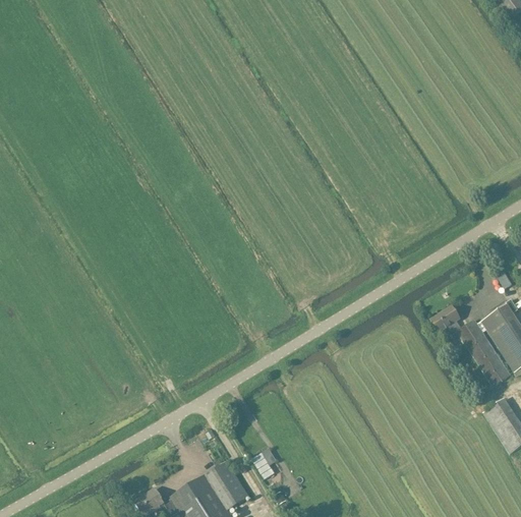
[(486,0),(504,23),(520,10),(520,2),(519,0),(486,0)]
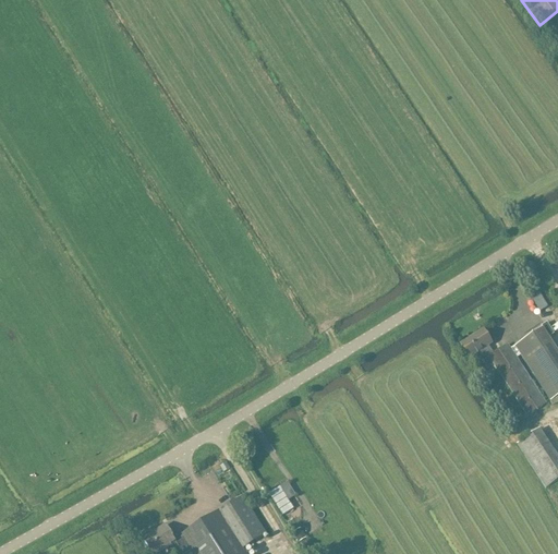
[(557,392),(557,346),(549,334),(554,330),(555,330),(547,320),(542,323),(543,324),(514,342),(550,398),(557,392)]
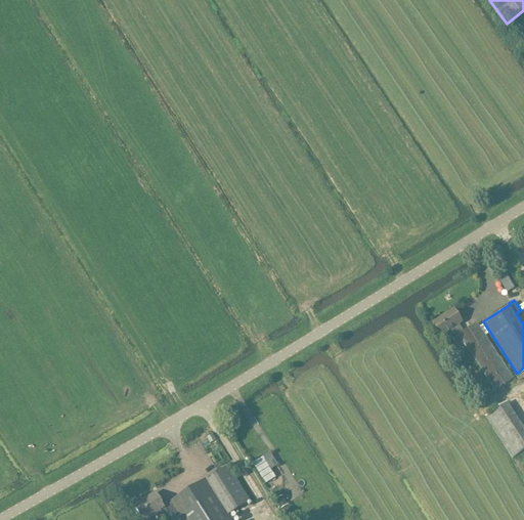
[(454,306),(432,319),(441,333),(451,327),(455,334),(459,332),(464,329),(459,321),(463,319),(454,306)]
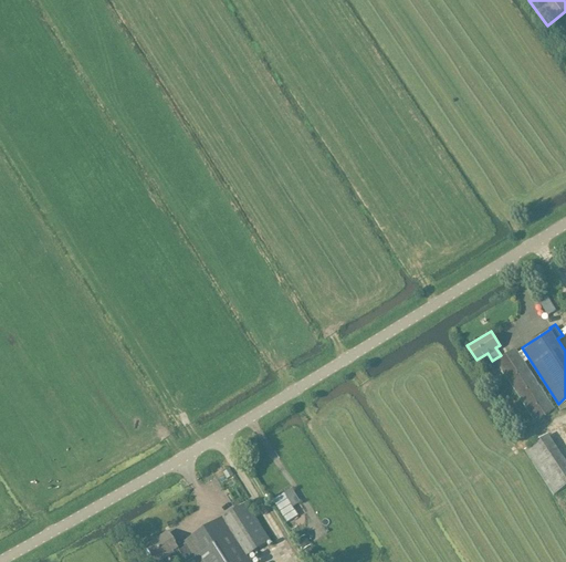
[(554,406),(515,346),(501,355),(495,358),(535,418),(554,406)]
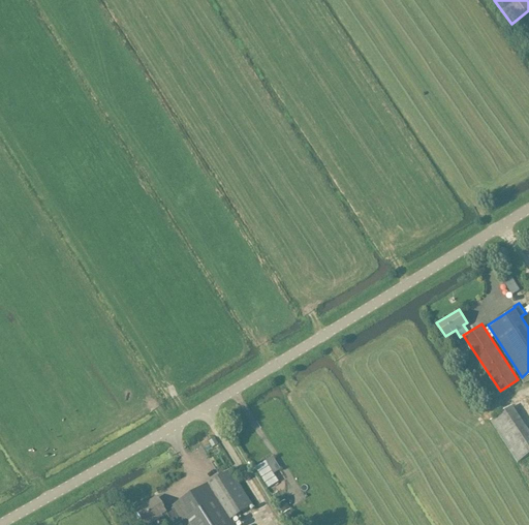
[(511,403),(490,419),(499,433),(522,419),(511,403)]
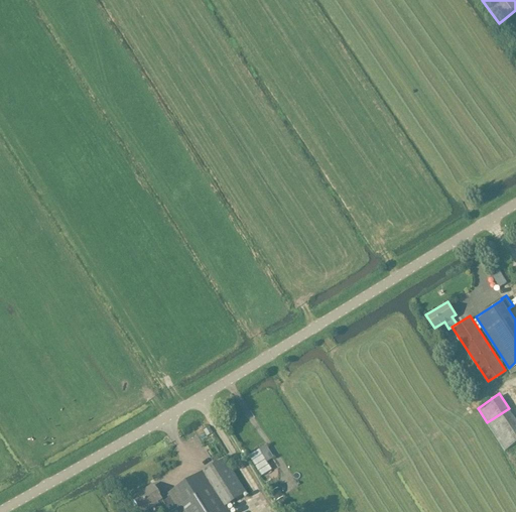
[(272,457),(264,443),(249,454),(262,474),(272,467),(267,460),(272,457)]
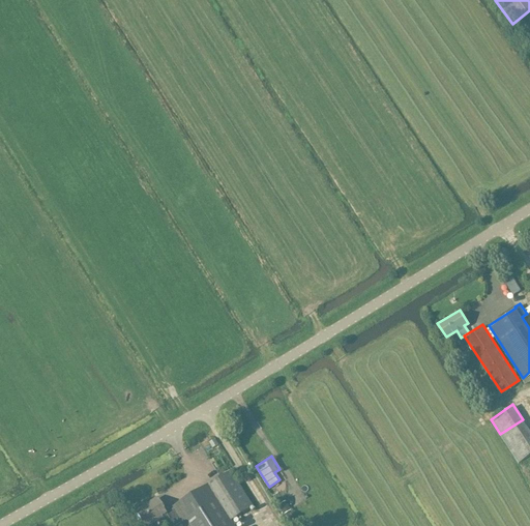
[(208,484),(175,503),(176,504),(184,518),(189,525),(237,525),(232,518),(253,504),(231,468),(207,483),(208,484)]
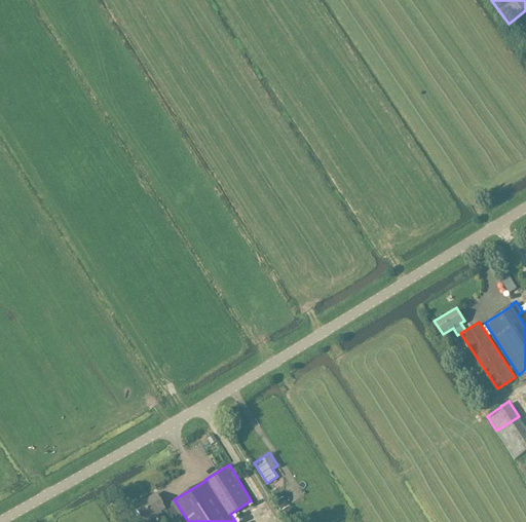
[(156,491),(136,505),(145,520),(160,510),(167,521),(170,521),(183,514),(175,500),(165,507),(156,491)]
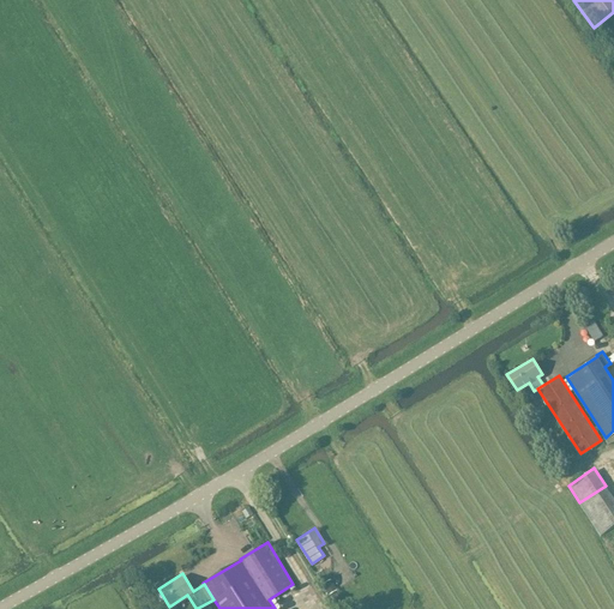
[(336,588),(331,580),(323,585),(327,592),(336,588)]
